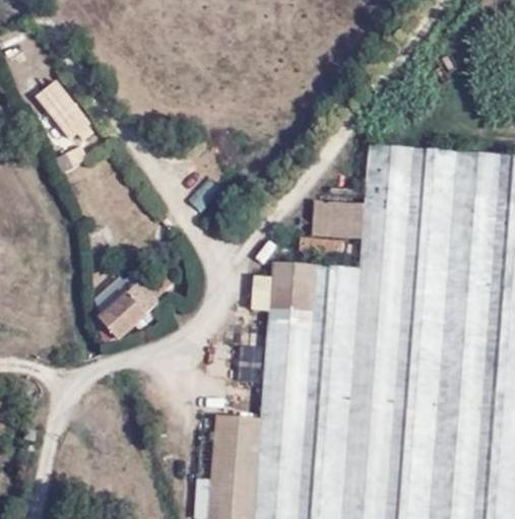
[(53,79),(30,96),(62,138),(84,121),(53,79)]
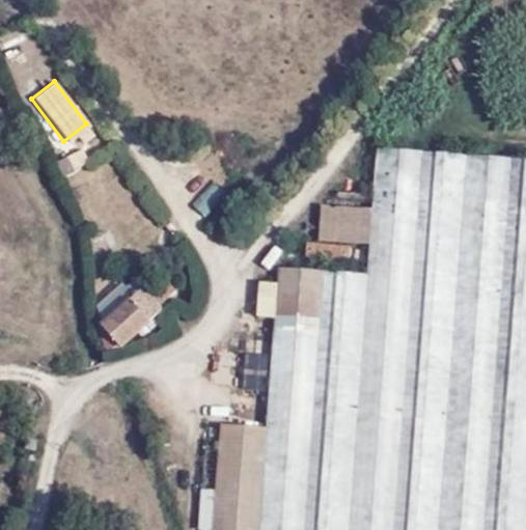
[(50,161),(57,177),(85,164),(77,147),(50,161)]
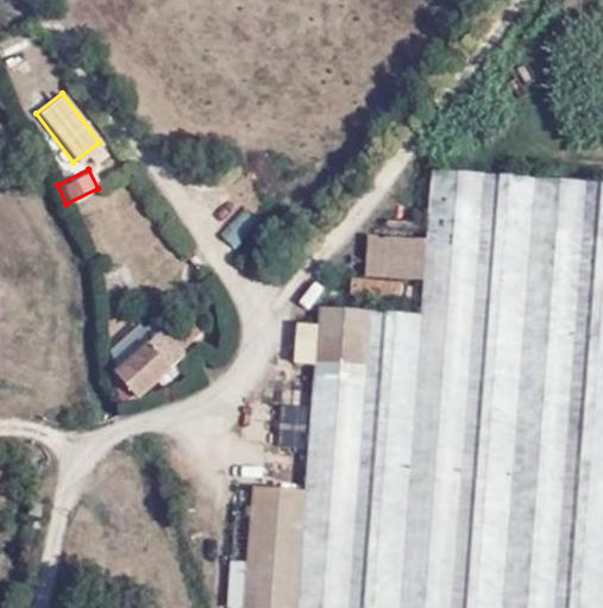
[(320,305),(318,324),(315,364),(303,484),(295,607),(602,607),(602,182),(435,169),(431,238),(426,279),(424,311),(320,305)]
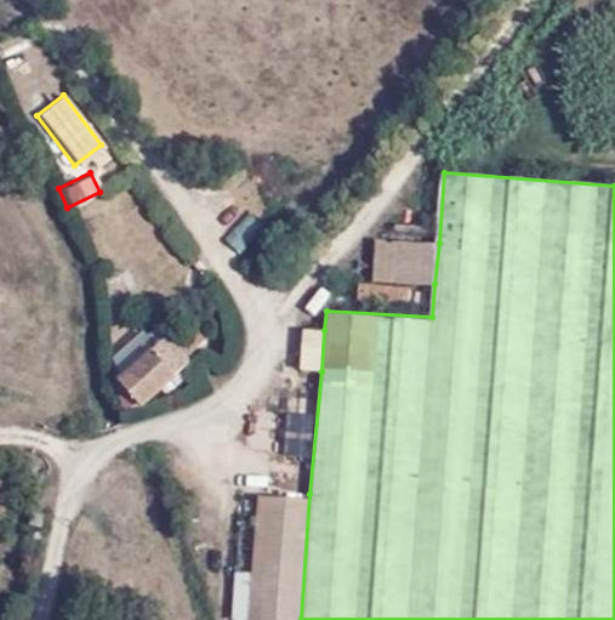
[(218,237),(234,252),(260,228),(244,212),(218,237)]
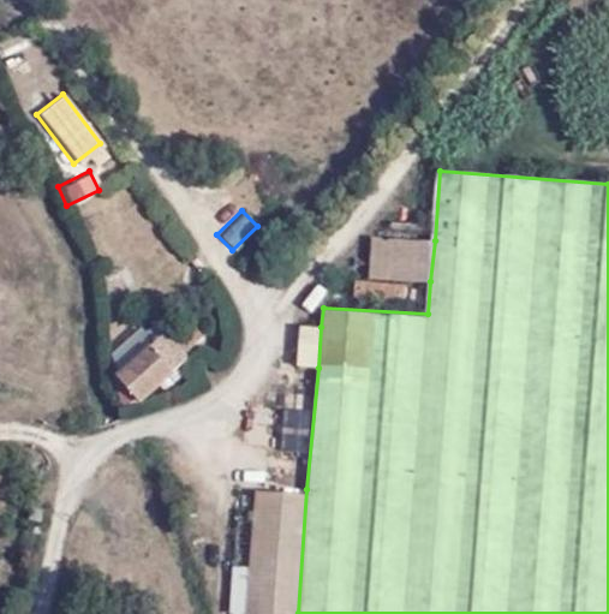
[(366,276),(430,281),(435,240),(370,236),(366,276)]
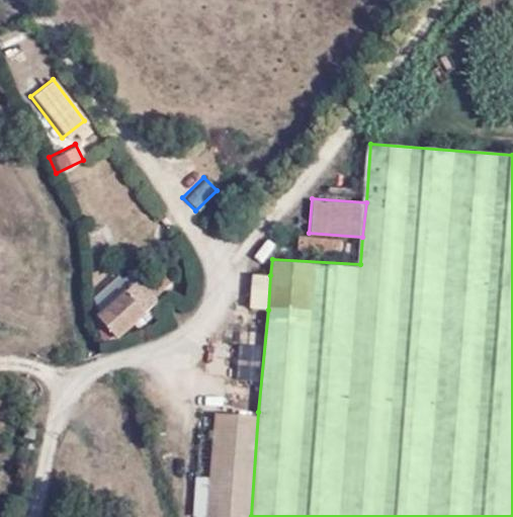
[(151,245),(149,218),(107,221),(109,247),(151,245)]
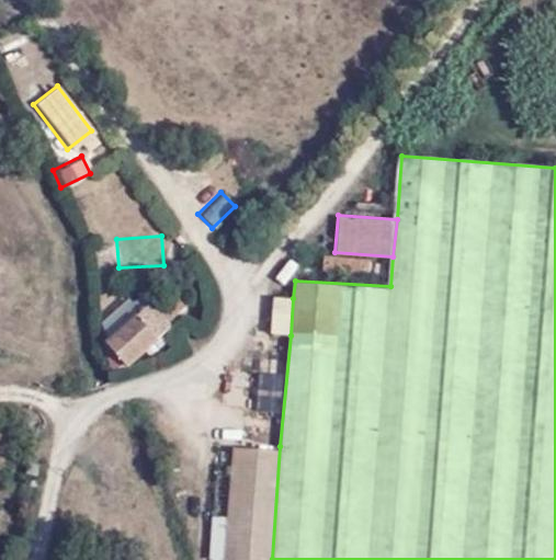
[(147,300),(103,342),(126,367),(171,324),(147,300)]
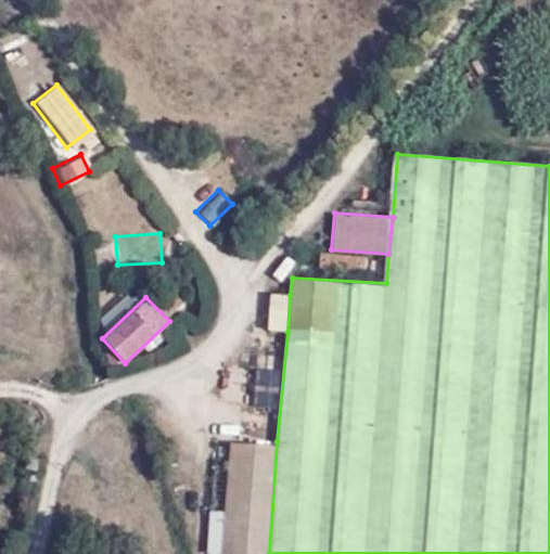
[(269,553),(277,441),(233,440),(222,553),(269,553)]
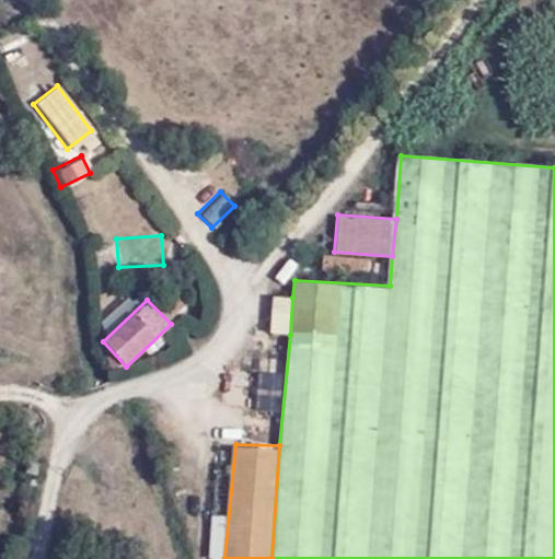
All buildings are outlined.
